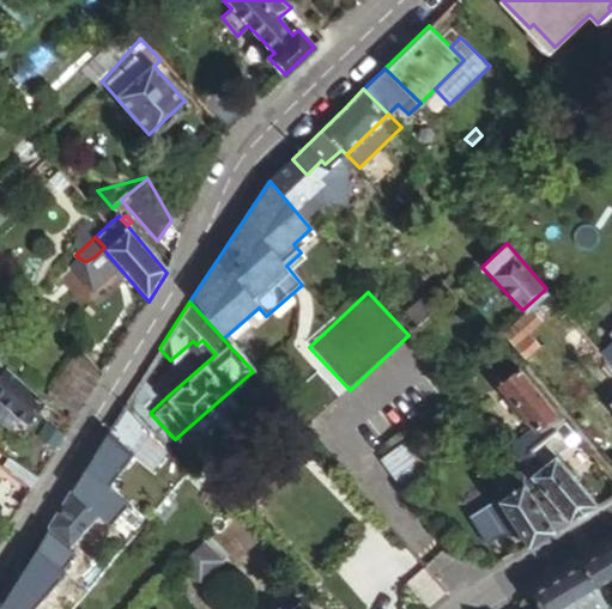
[(528,309),(515,321),(526,333),(540,321),(528,309)]
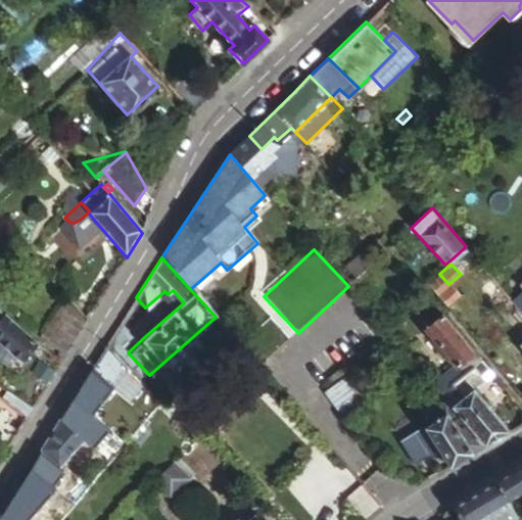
[(429,284),(446,303),(457,294),(448,284),(439,274),(429,284)]
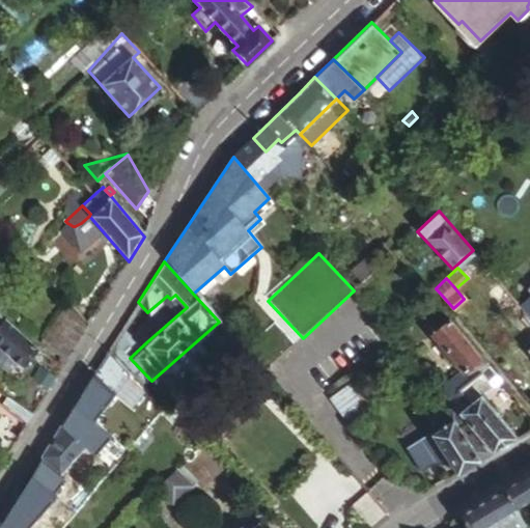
[(529,314),(513,296),(499,279),(485,290),(529,339),(529,345),(527,349),(529,352),(529,314)]
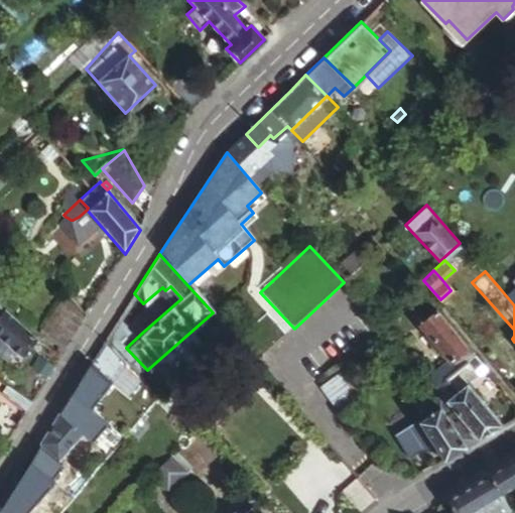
[(86,315),(68,294),(39,339),(38,340),(58,358),(86,315)]
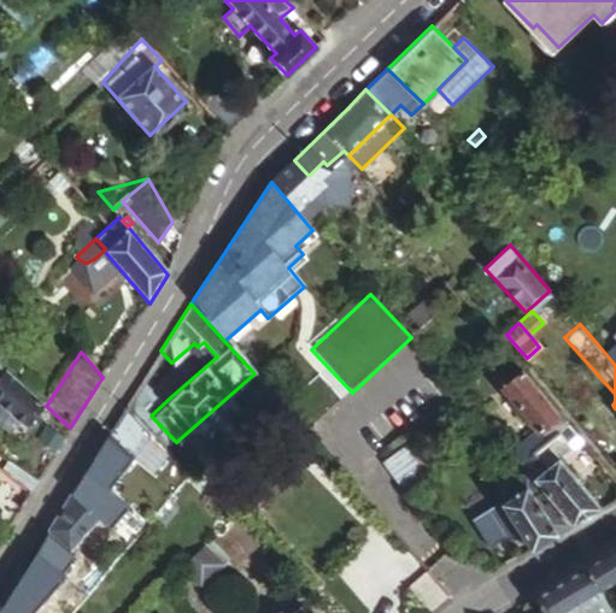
[(47,405),(0,363),(0,396),(5,402),(3,405),(28,426),(46,406),(47,405)]
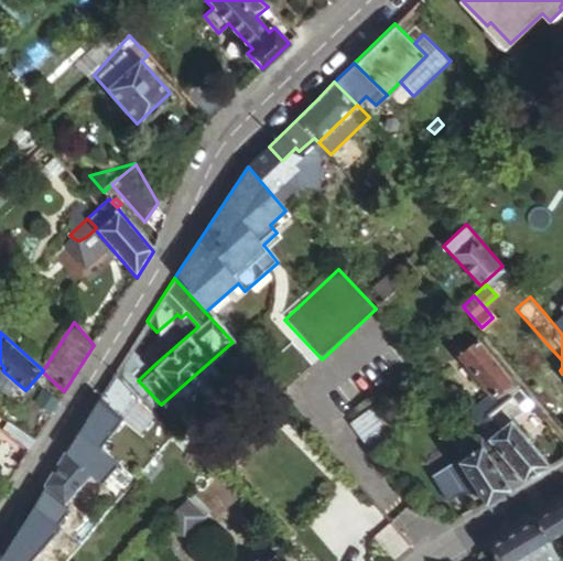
[(469,418),(476,427),(511,397),(520,389),(477,338),(468,346),(458,355),(493,394),(474,409),(476,412),(469,418)]
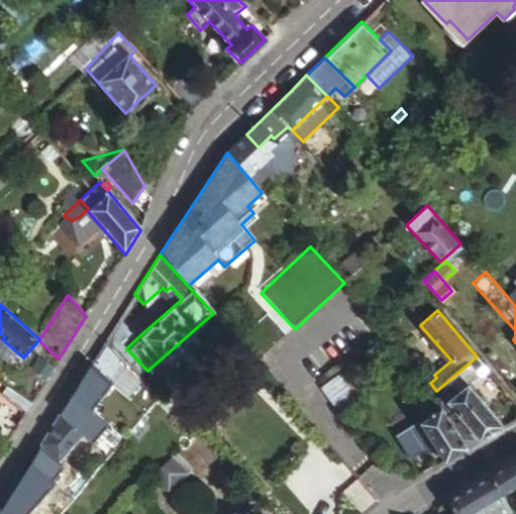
[(118,355),(126,348),(142,333),(134,323),(109,345),(118,355)]
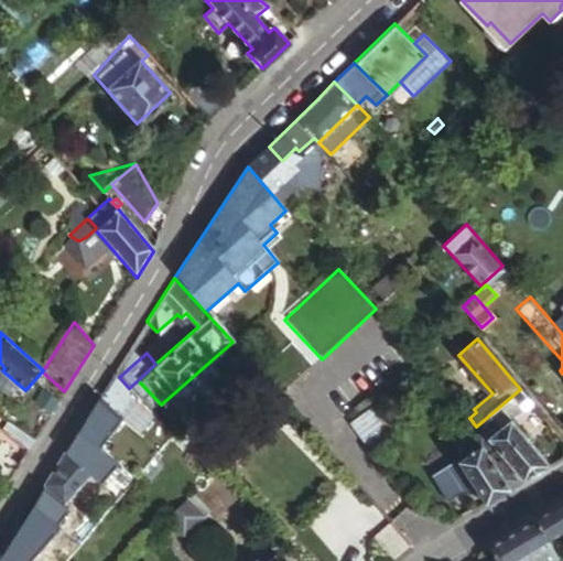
[(38,402),(49,409),(55,398),(44,391),(38,402)]
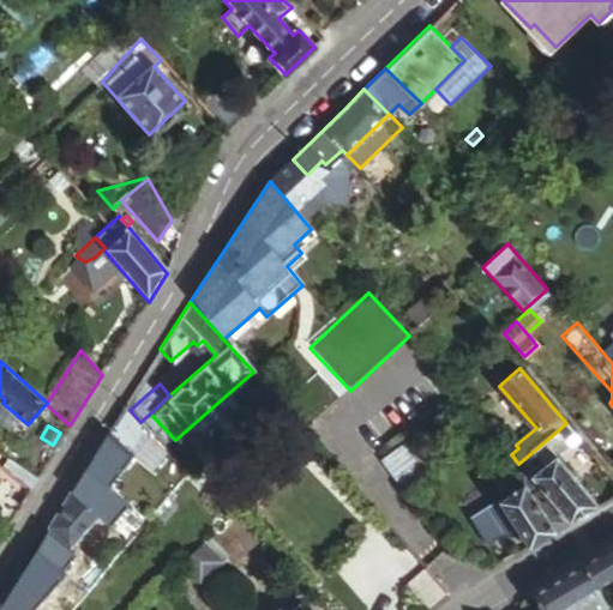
[(108,432),(49,529),(68,547),(98,514),(90,507),(134,457),(108,432)]
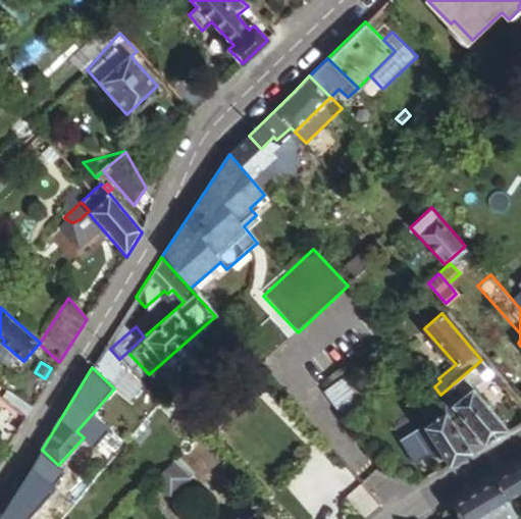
[(473,367),(440,395),(447,401),(485,445),(510,430),(475,392),(485,382),(473,367)]
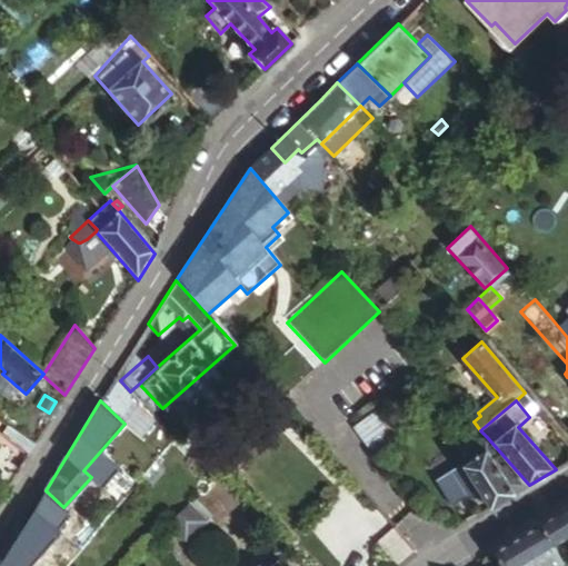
[(397,434),(378,409),(354,428),(371,452),(397,434)]
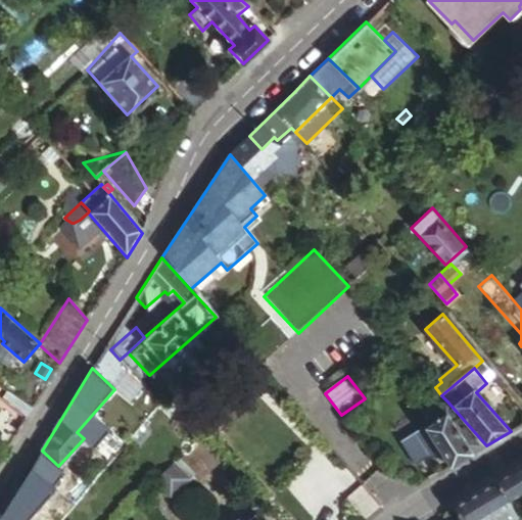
[(26,417),(32,408),(7,390),(1,399),(26,417)]
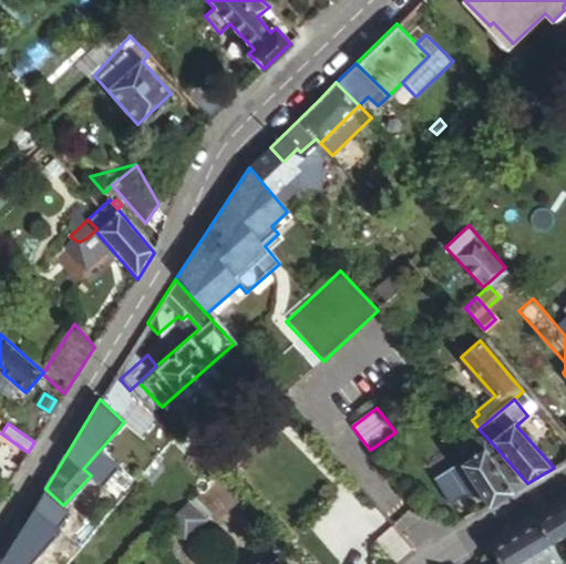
[(527,483),(485,436),(471,443),(476,452),(452,467),(463,485),(476,478),(491,504),(527,483)]
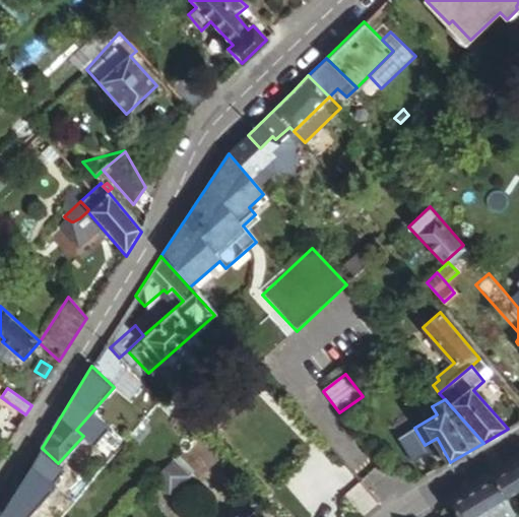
[(174,459),(153,478),(159,485),(146,497),(157,508),(170,495),(172,497),(192,478),(174,459)]
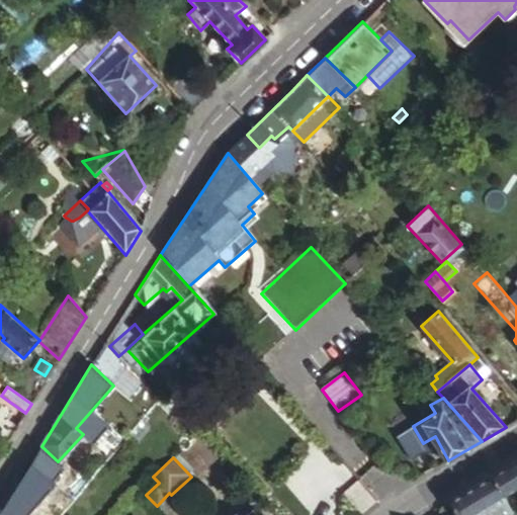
[(516,463),(493,478),(506,497),(516,491),(516,463)]
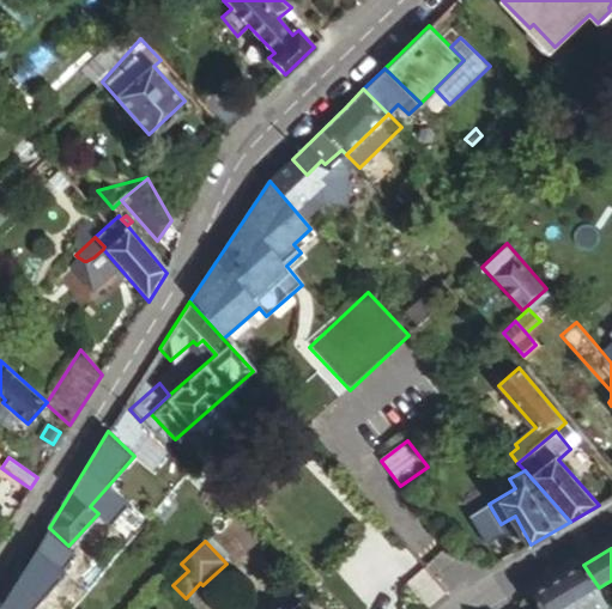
[(450,591),(426,565),(407,580),(431,608),(450,591)]
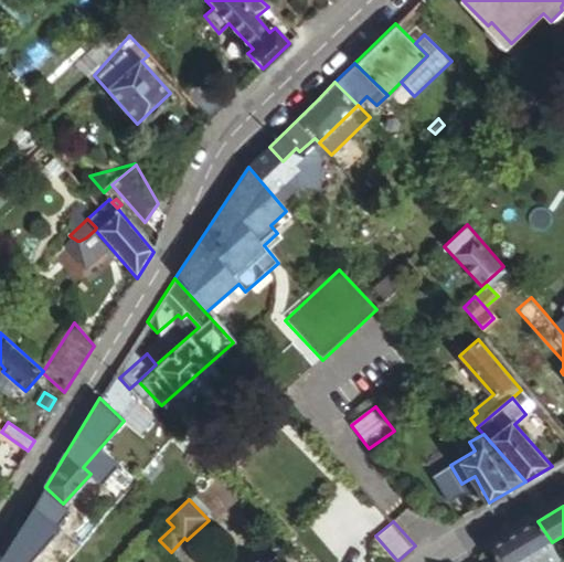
[(552,542),(538,521),(489,550),(497,561),(563,561),(563,559),(552,542)]
